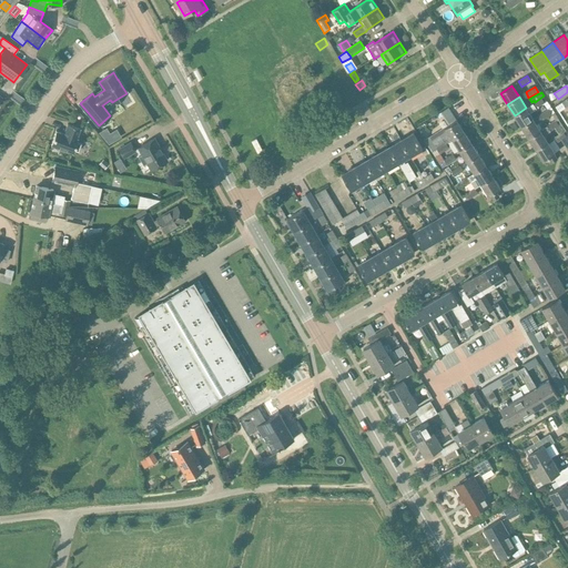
[(545,103),(548,110),(551,108),(545,98),(526,108),(515,115),(521,127),(534,119),(530,113),(537,109),(537,108),(545,103)]
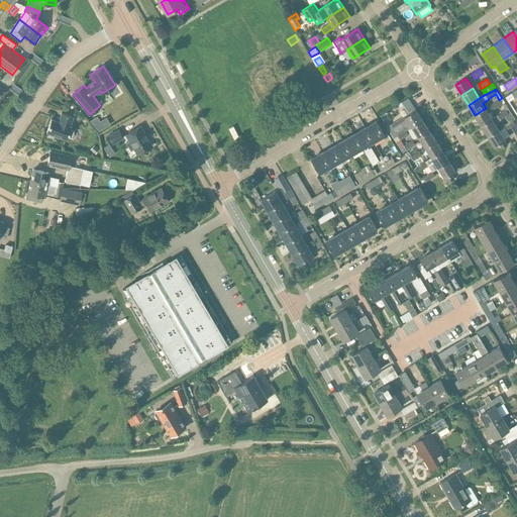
[(502,98),(499,100),(486,108),(475,115),(482,125),(492,119),(492,118),(489,113),(502,104),(506,109),(506,110),(508,108),(502,98)]
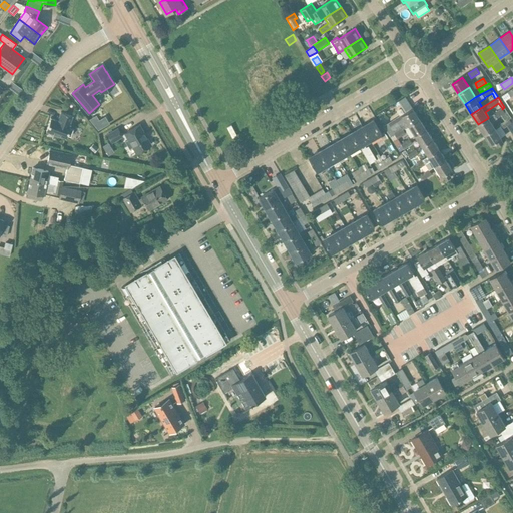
[(488,118),(478,124),(484,135),(495,128),(491,122),(507,111),(504,107),(502,109),(502,108),(488,117),(488,118)]
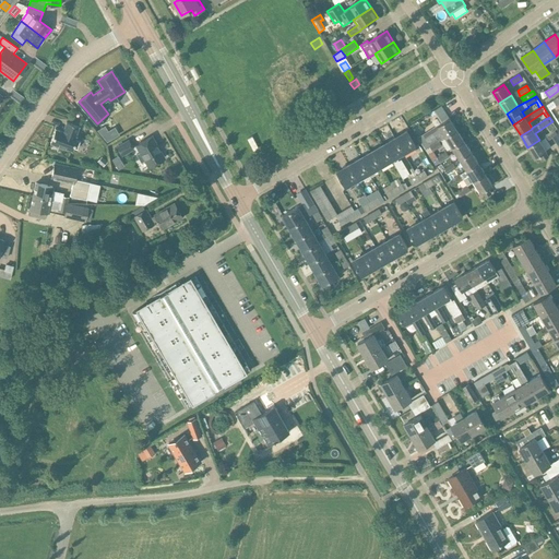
[(450,118),(423,135),(426,141),(437,134),(441,140),(445,138),(445,137),(456,130),(450,118)]
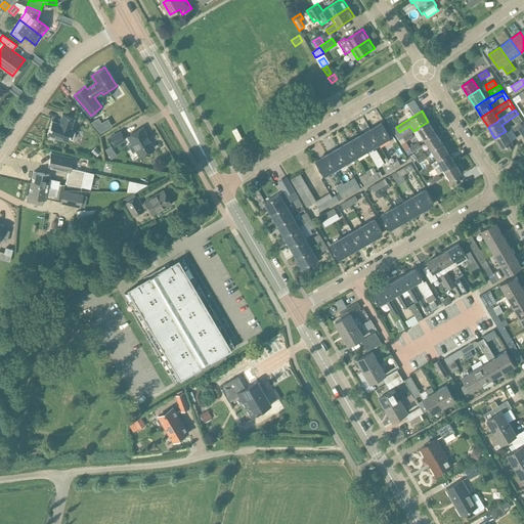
[(51,121),(47,134),(68,141),(68,138),(72,140),(75,132),(71,131),(72,128),(71,128),(74,119),(62,115),(58,124),(51,121)]
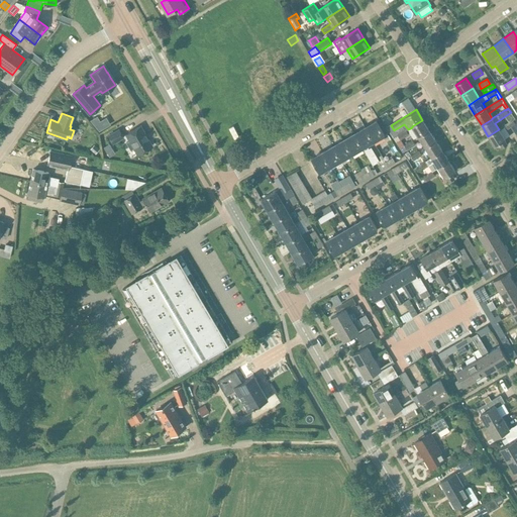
[(97,116),(90,120),(99,131),(110,125),(106,117),(100,121),(97,116)]
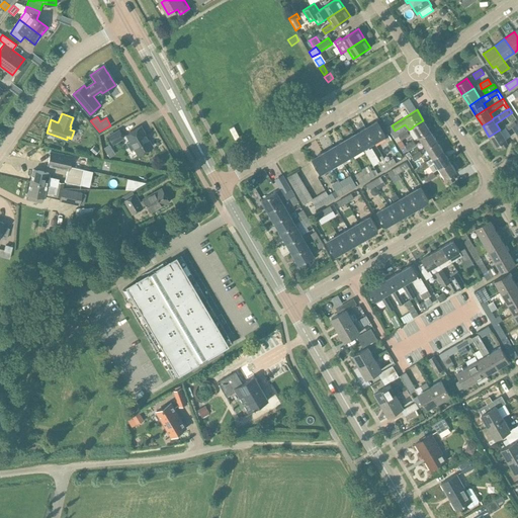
[(517,121),(516,118),(506,125),(509,131),(512,127),(516,135),(517,133),(517,121)]
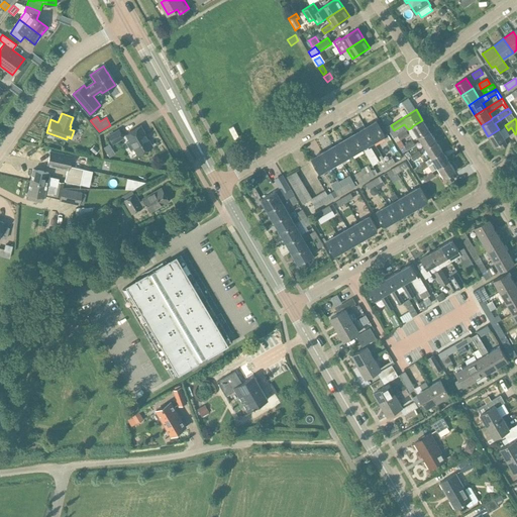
[(429,130),(422,120),(412,126),(412,127),(418,137),(429,130)]
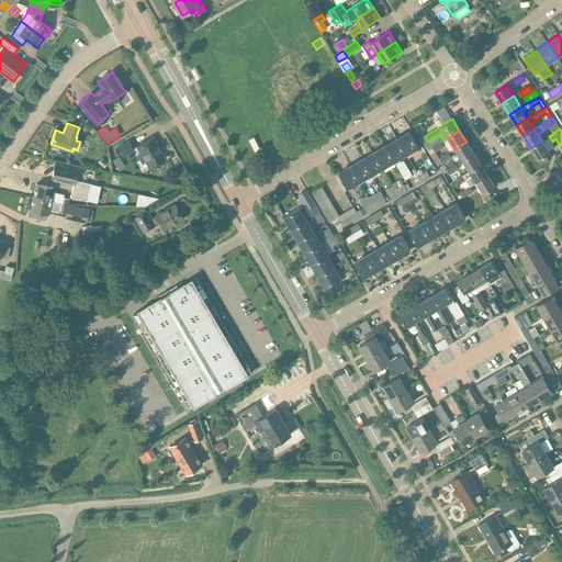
[(409,132),(397,138),(406,154),(418,147),(409,132)]
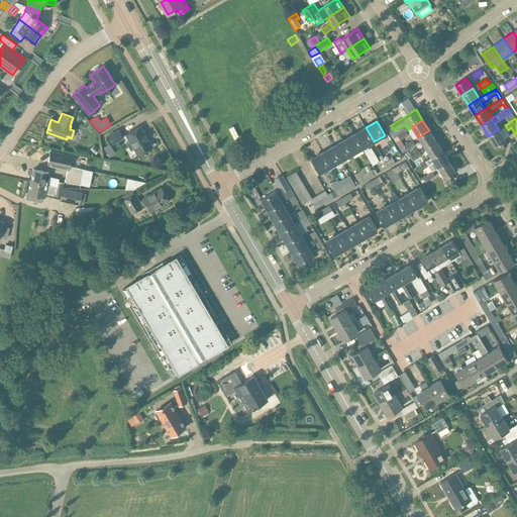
[(137,154),(151,146),(139,126),(126,134),(130,140),(126,143),(130,150),(134,148),(137,154)]
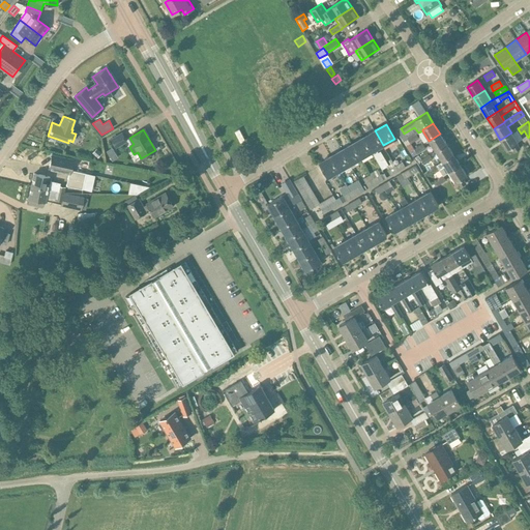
[(372,151),(372,152),(382,170),(389,166),(381,151),(378,152),(376,149),(383,145),(375,130),(363,137),(372,151)]
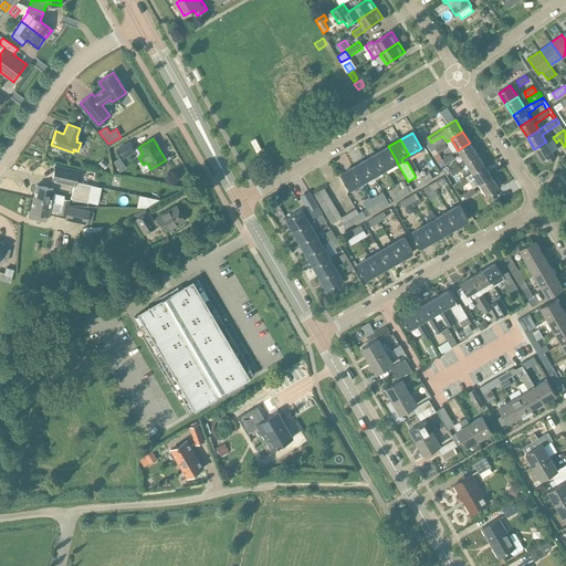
[(431,152),(442,144),(441,143),(439,145),(438,142),(428,147),(431,152)]
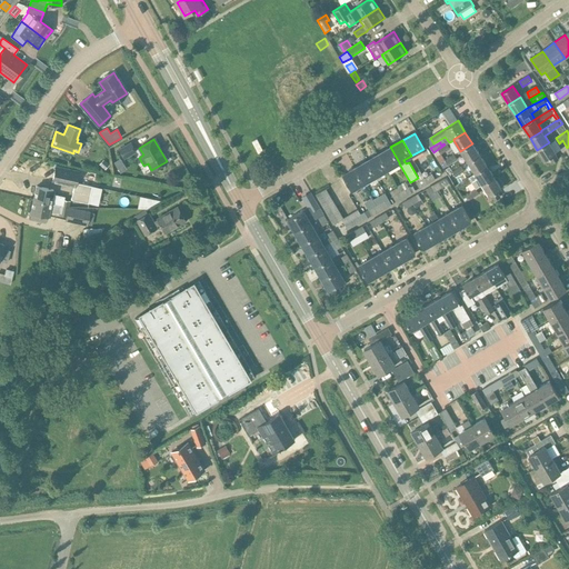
[(549,142),(537,150),(545,161),(549,158),(552,163),(558,159),(555,155),(556,153),(549,142)]
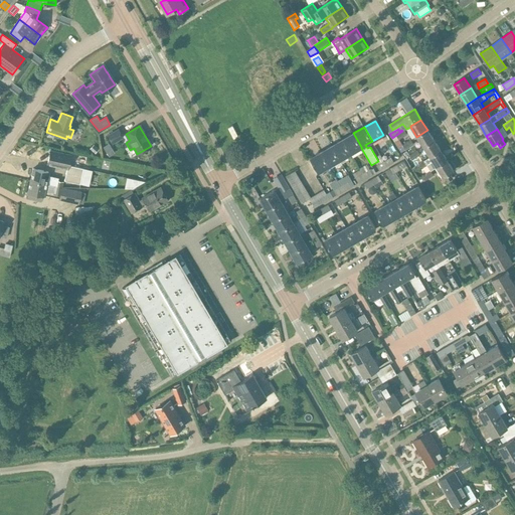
[(123,137),(119,130),(108,136),(112,143),(123,137)]
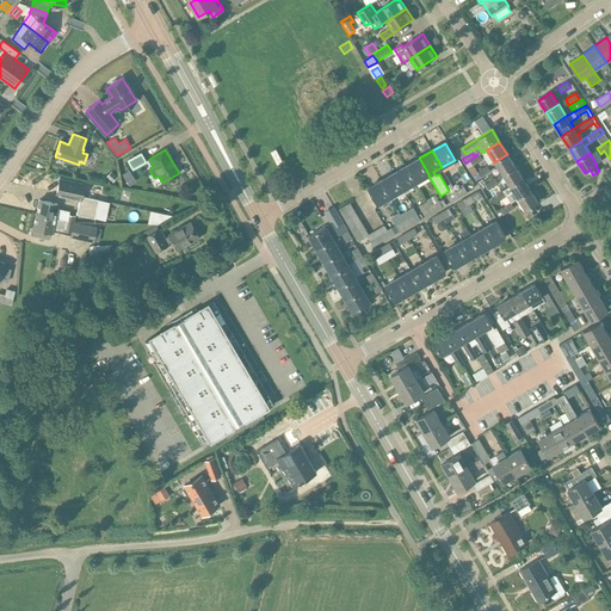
[(480,154),(477,155),(466,164),(469,170),(473,176),(477,173),(474,166),(483,160),(480,154)]
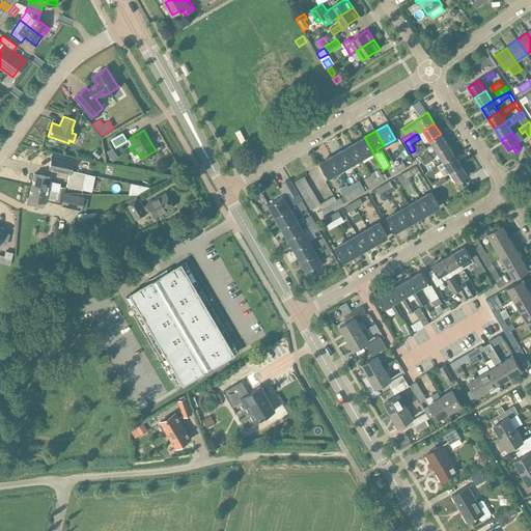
[(437,151),(448,144),(441,134),(429,141),(437,151)]
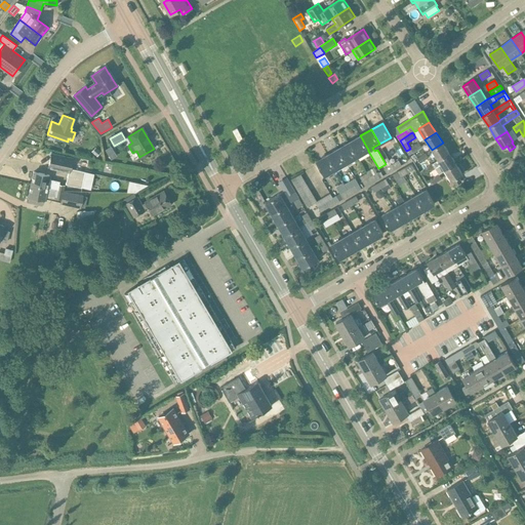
[(360,135),(350,143),(358,157),(368,151),(368,150),(360,135)]
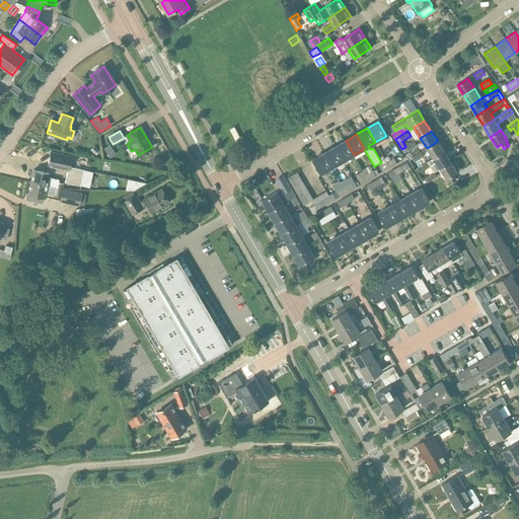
[(343,161),(345,165),(349,162),(347,158),(354,155),(346,141),(335,147),(343,161)]
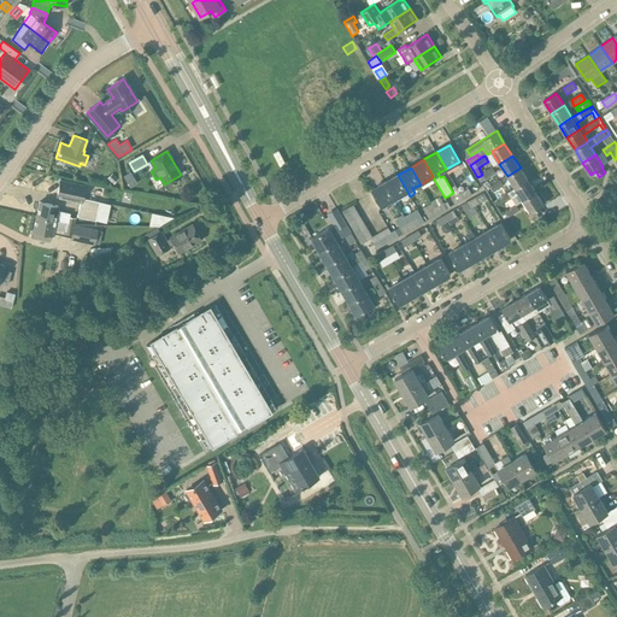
[(493,168),(482,175),(486,180),(497,174),(493,168)]
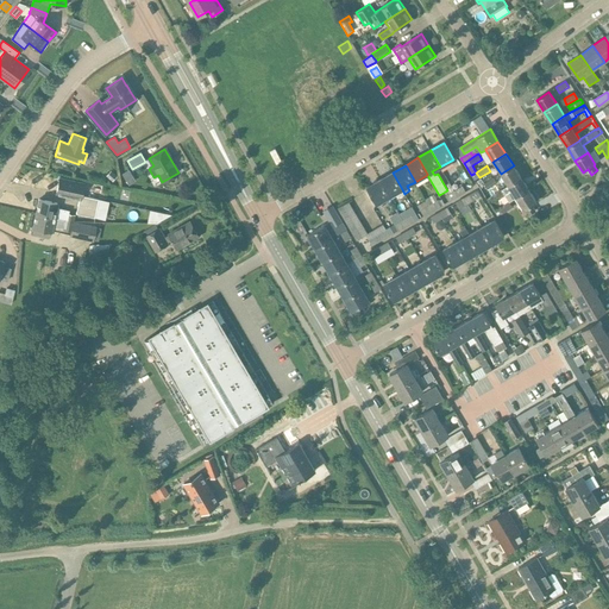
[(509,186),(521,177),(514,165),(501,174),(508,186),(509,186)]
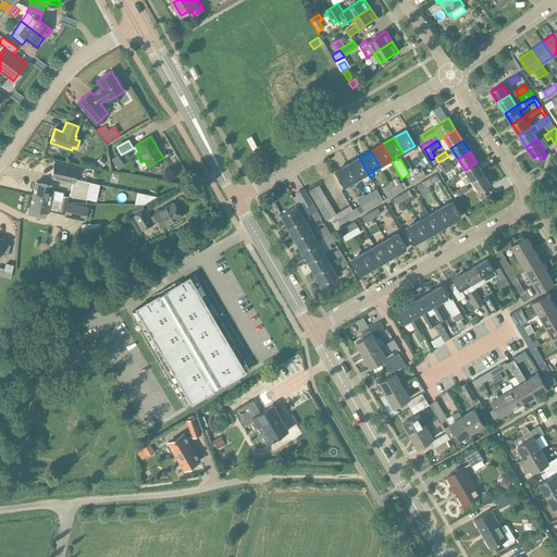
[(101,156),(97,161),(102,166),(107,161),(101,156)]
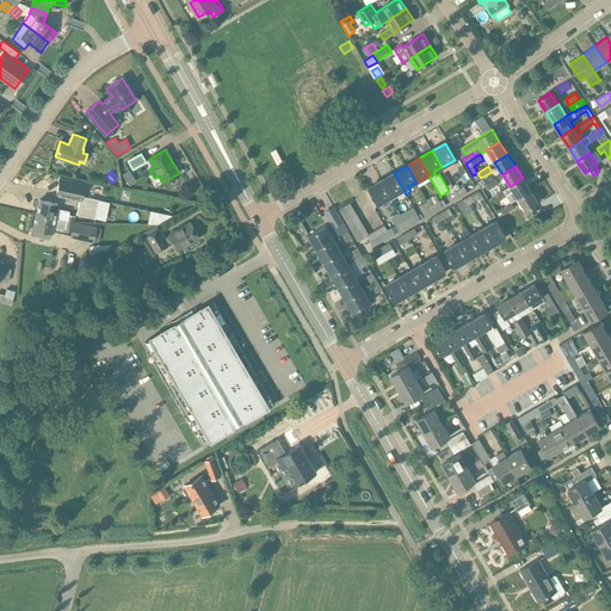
[(129,171),(122,174),(129,186),(136,181),(129,171)]
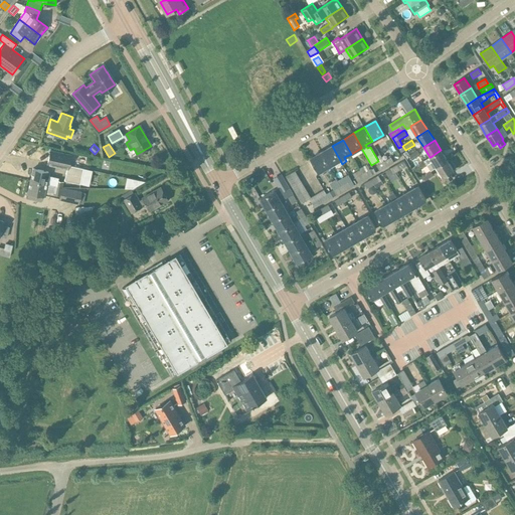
[(340,160),(332,146),(321,152),(329,166),(340,160)]
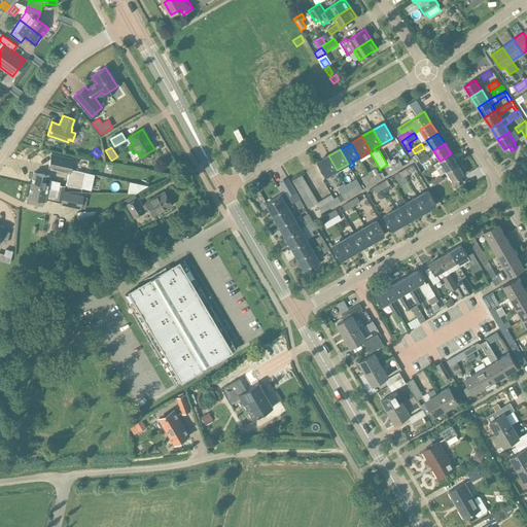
[(422,164),(430,159),(427,153),(419,160),(422,164)]
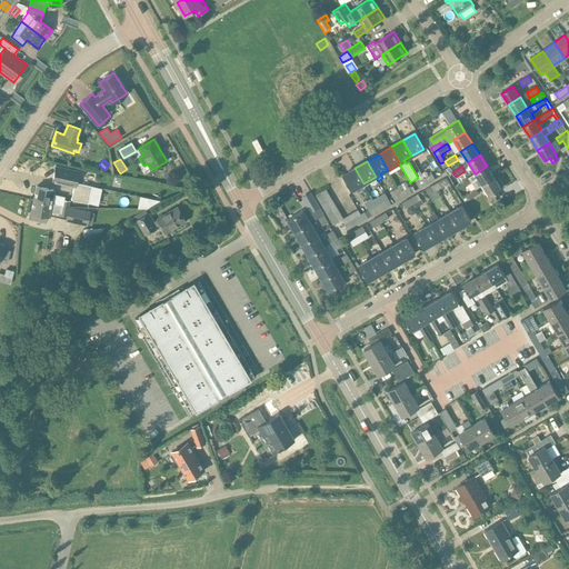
[(461,189),(478,178),(482,185),(495,177),(487,166),(476,173),(475,173),(458,185),(461,189)]
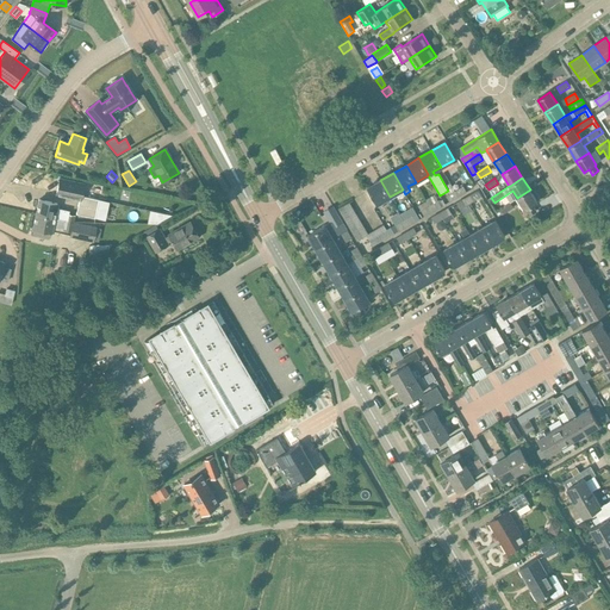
[(60,179),(56,194),(68,197),(79,199),(78,206),(97,210),(97,207),(99,200),(99,199),(81,195),(83,184),(72,181),(60,179)]
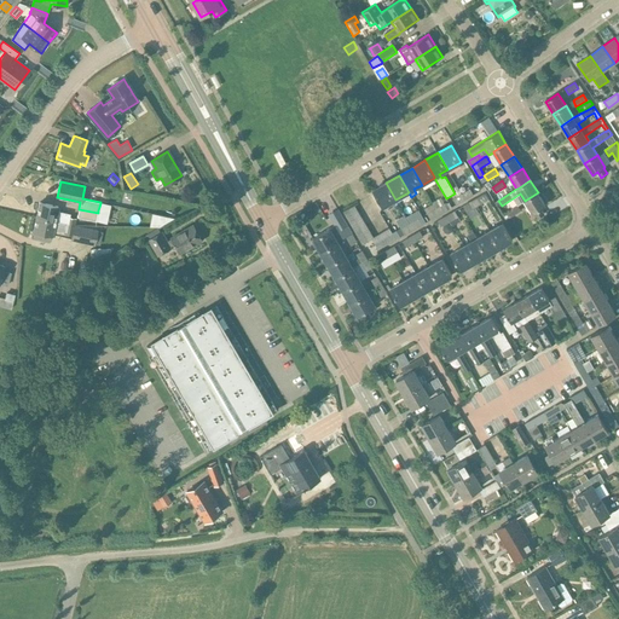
[(395,200),(386,183),(372,190),(383,207),(395,200)]
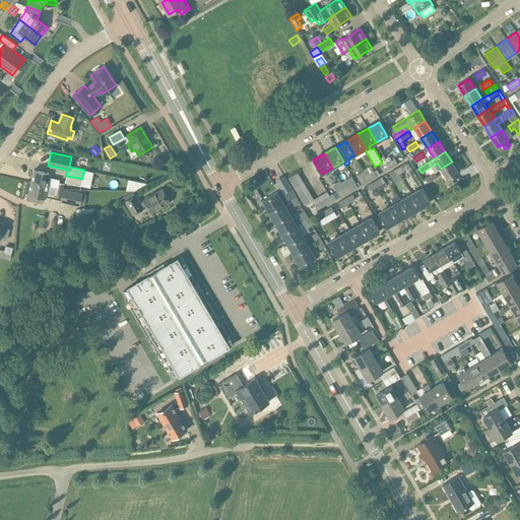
[(395,158),(388,163),(391,169),(398,165),(395,158)]
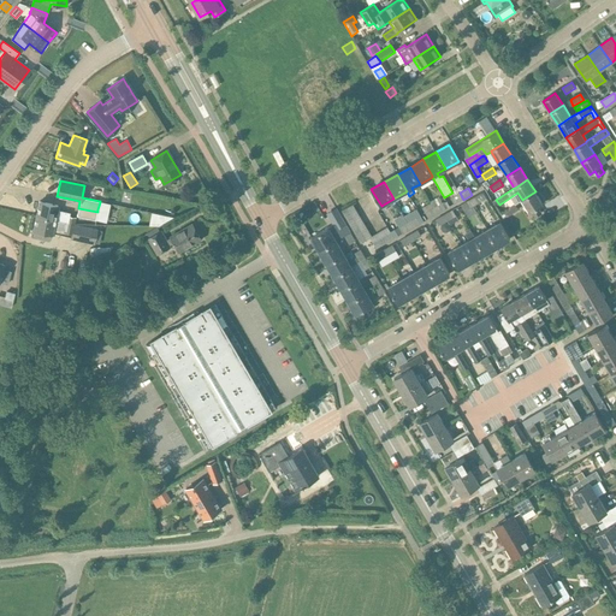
[(522,200),(523,202),(531,212),(532,212),(535,217),(542,213),(538,207),(543,205),(535,191),(522,200)]
